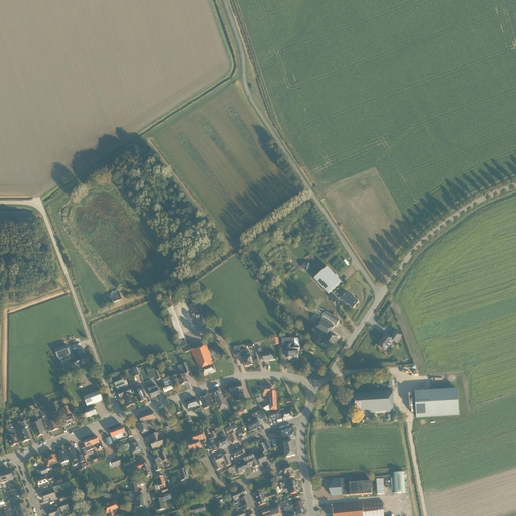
[(341,283),(328,268),(314,279),(329,295),(341,283)]
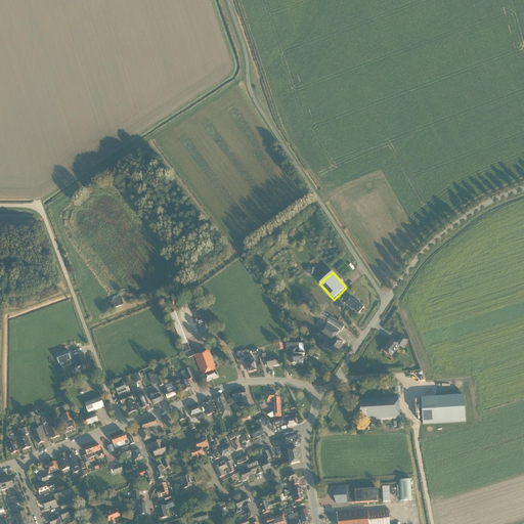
[(353,309),(358,314),(364,307),(359,303),(360,302),(351,295),(344,304),(349,307),(353,310),(353,309)]
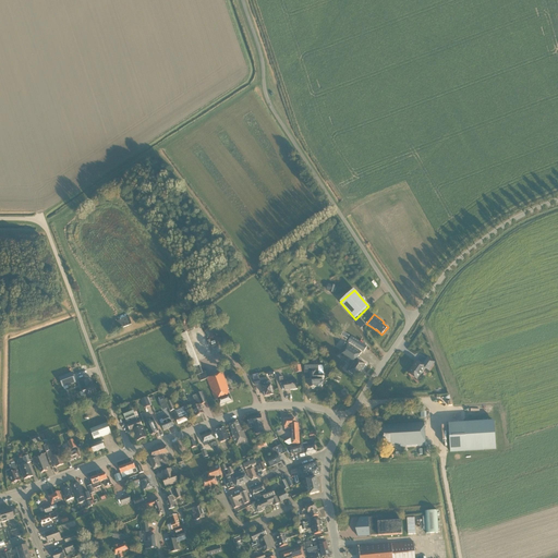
[(132,325),(129,317),(118,322),(120,329),(132,325)]
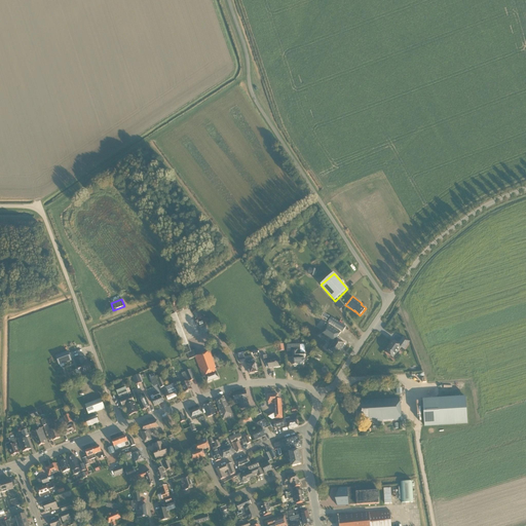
[(340,309),(342,308),(344,306),(339,300),(335,303),(340,309)]
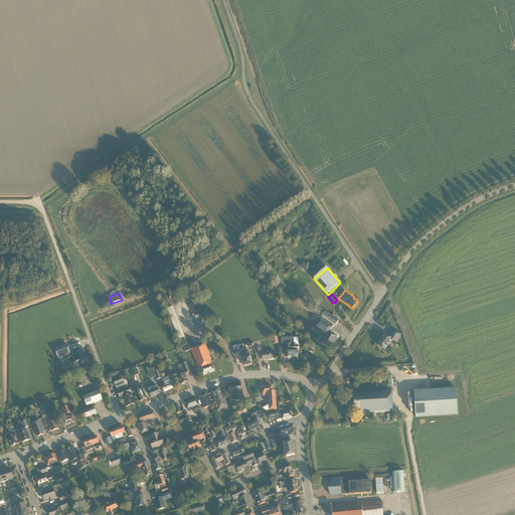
[(188,346),(184,337),(172,307),(167,309),(168,311),(182,346),(183,346),(185,352),(191,350),(199,370),(201,369),(203,374),(214,370),(212,365),(210,360),(211,359),(205,344),(193,349),(191,345),(188,346)]
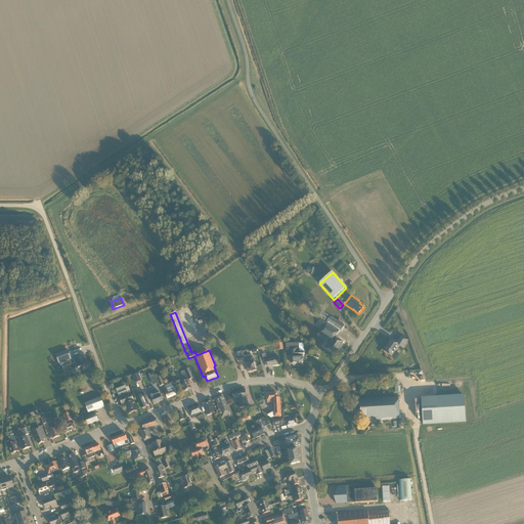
[(341,331),(345,325),(331,316),(328,321),(341,331)]
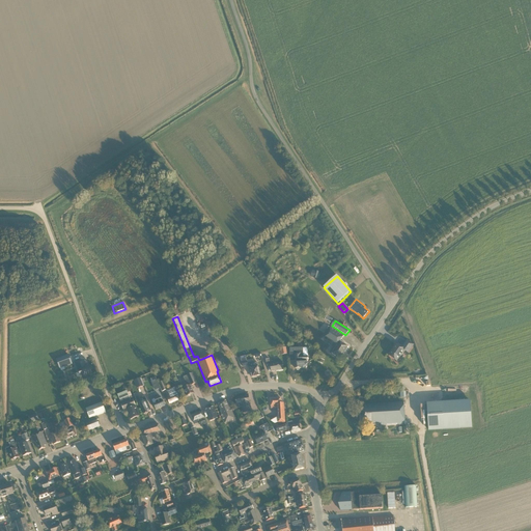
[(344,335),(330,327),(323,338),(330,343),(330,342),(336,346),(336,347),(334,346),(333,348),(334,350),(332,354),(340,359),(348,346),(340,341),(344,335)]
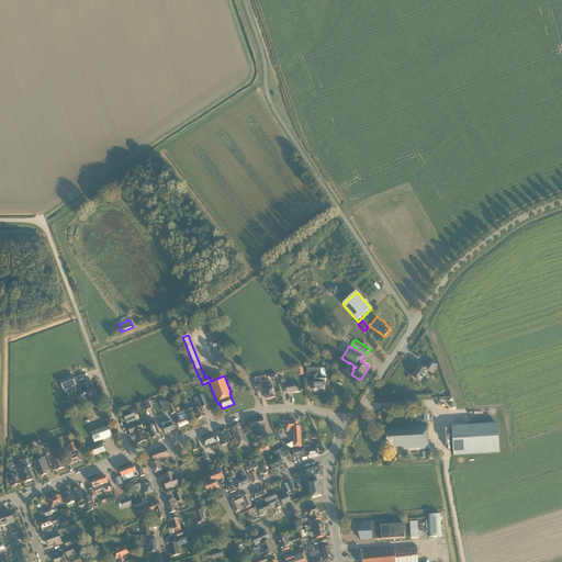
[(429,360),(424,368),(425,368),(428,371),(431,373),(433,373),(438,364),(430,359),(429,360)]
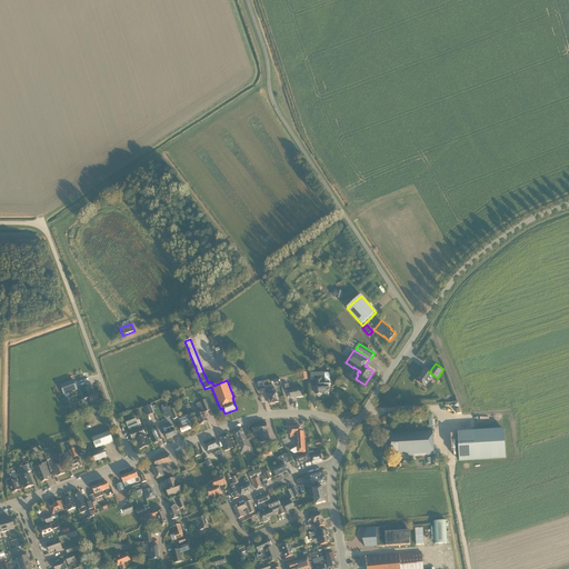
[(429,372),(425,369),(417,381),(426,388),(433,376),(430,372),(429,372)]
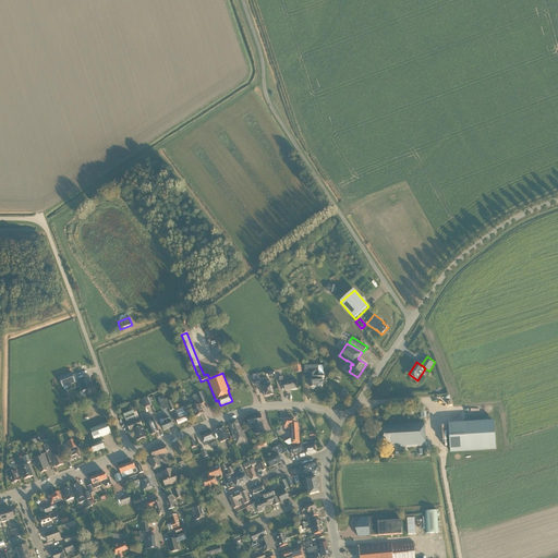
[(324,375),(315,375),(315,372),(311,372),(311,379),(311,388),(312,389),(314,389),(315,388),(316,388),(316,387),(322,387),(323,386),(323,379),(324,379),(324,375)]
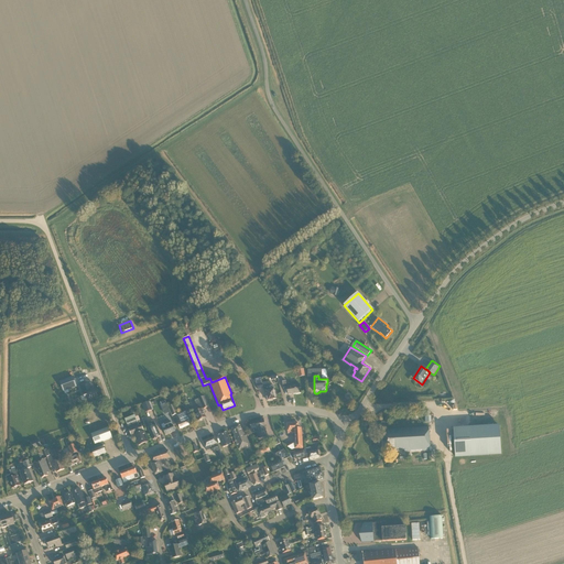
[(73,377),(60,381),(63,392),(64,392),(68,390),(77,387),(73,377)]
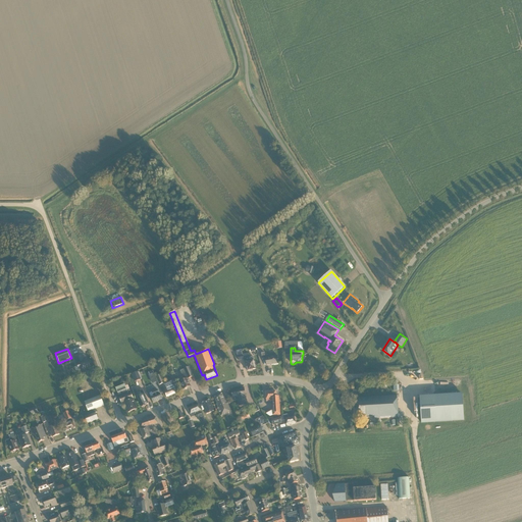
[(221,355),(218,349),(212,352),(215,358),(221,355)]
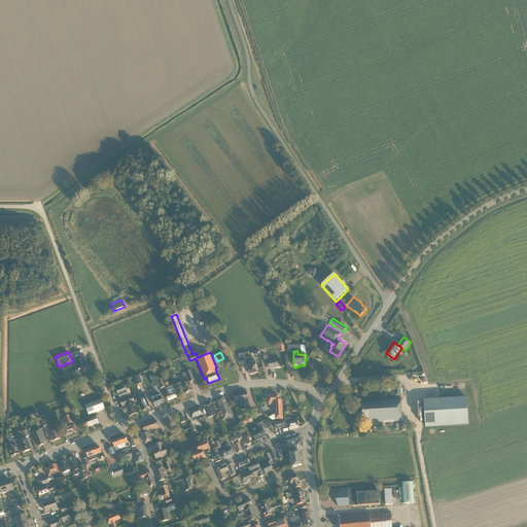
[(245,358),(244,355),(239,356),(241,364),(246,362),(247,364),(248,364),(248,365),(249,372),(248,372),(249,374),(250,374),(250,375),(258,373),(255,360),(252,361),(251,357),(245,358)]
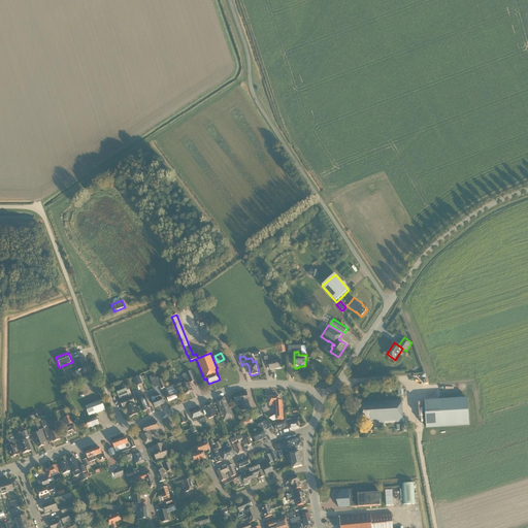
[(268,362),(267,357),(264,357),(265,364),(268,363),(269,370),(283,368),(281,360),(268,362)]
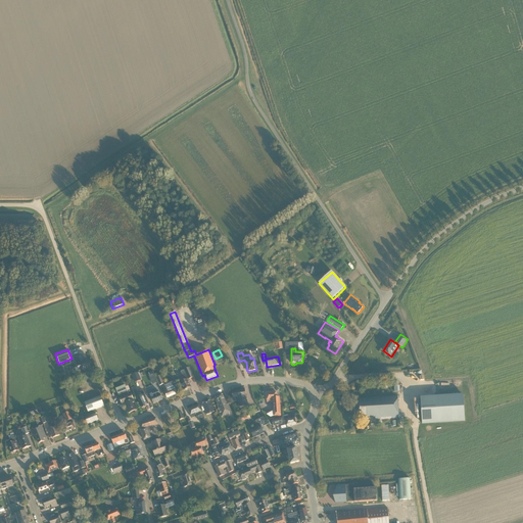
[(77,364),(80,372),(89,368),(87,361),(84,362),(81,354),(75,357),(78,364),(77,364)]
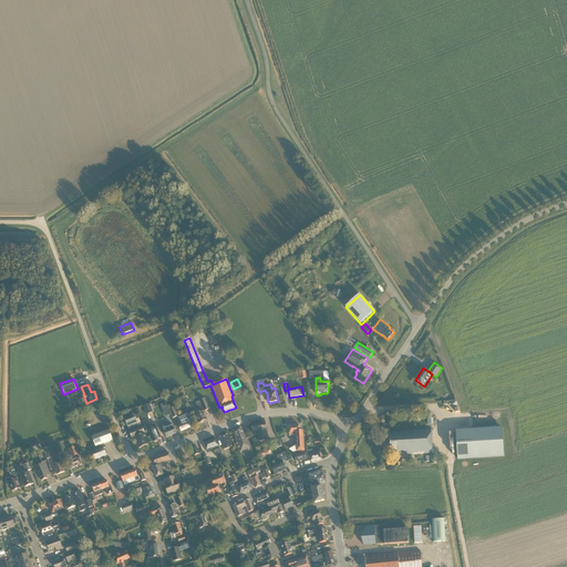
[(196,414),(199,423),(207,420),(204,412),(209,409),(205,399),(200,401),(203,406),(198,408),(200,413),(196,414)]
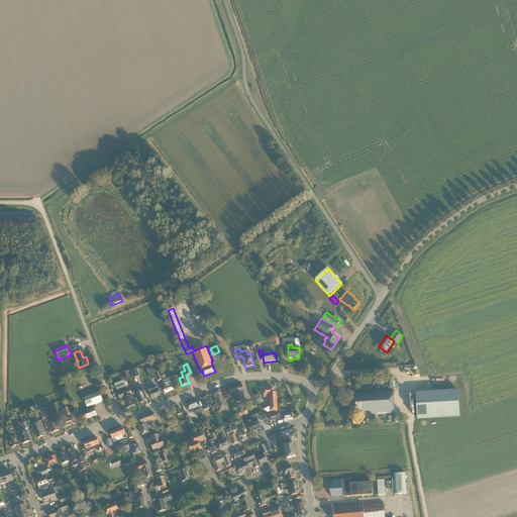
[(136,369),(130,371),(133,379),(139,376),(136,369)]
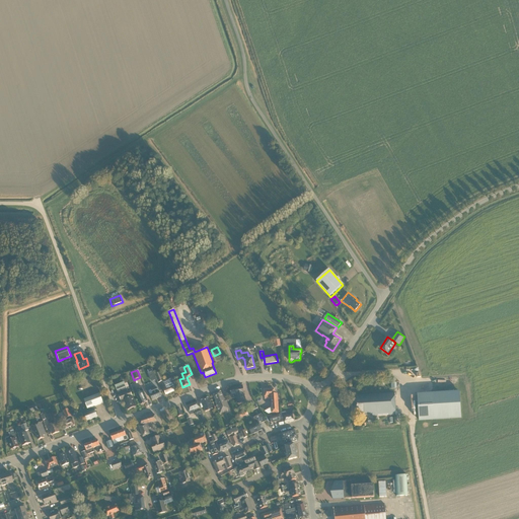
[(153,371),(148,373),(152,382),(157,380),(153,371)]
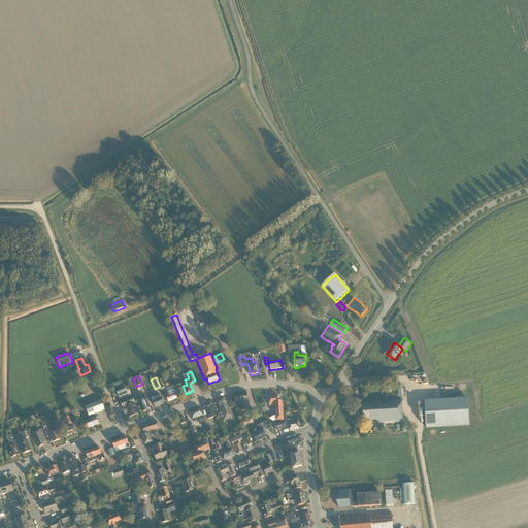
[(166,388),(163,378),(158,381),(161,390),(166,388)]
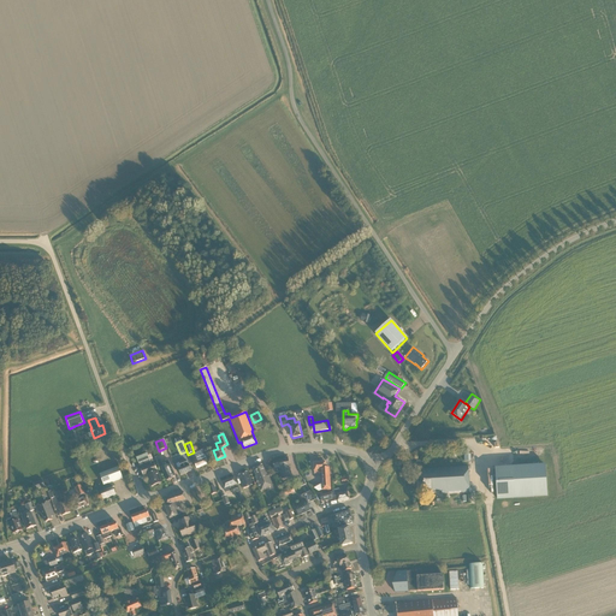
[(194,462),(197,468),(208,465),(206,460),(209,458),(206,450),(202,451),(195,455),(197,461),(194,462)]
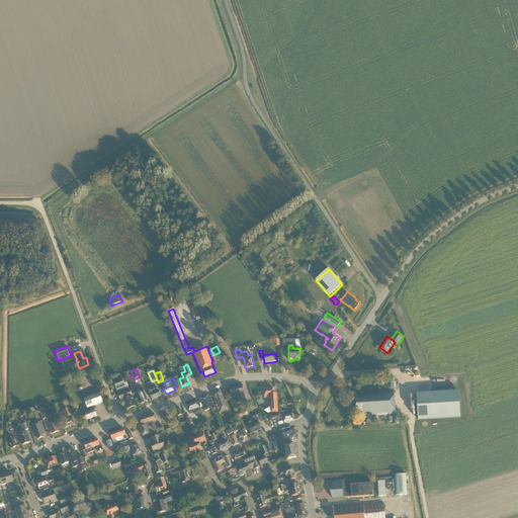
[(125,386),(124,381),(115,385),(116,391),(117,391),(118,395),(121,401),(123,400),(127,410),(133,408),(133,407),(137,406),(133,396),(130,390),(127,391),(125,386)]
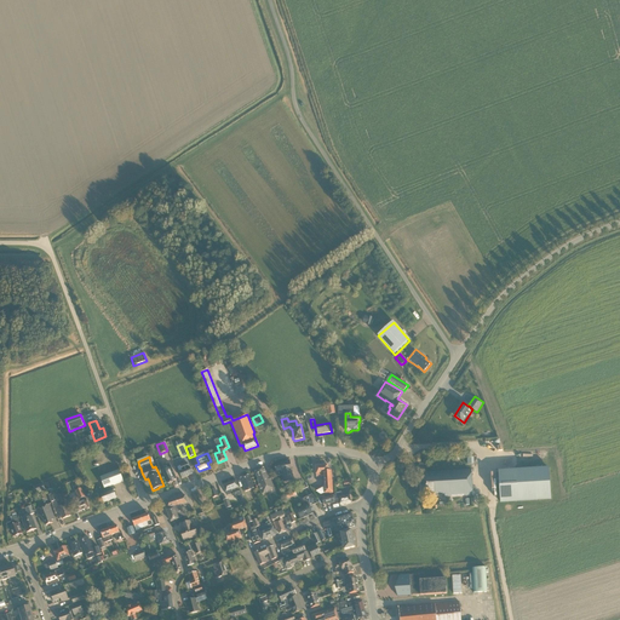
[(293,477),(290,460),(282,461),(282,463),(275,464),(277,476),(282,476),(283,482),(293,481),(293,477)]
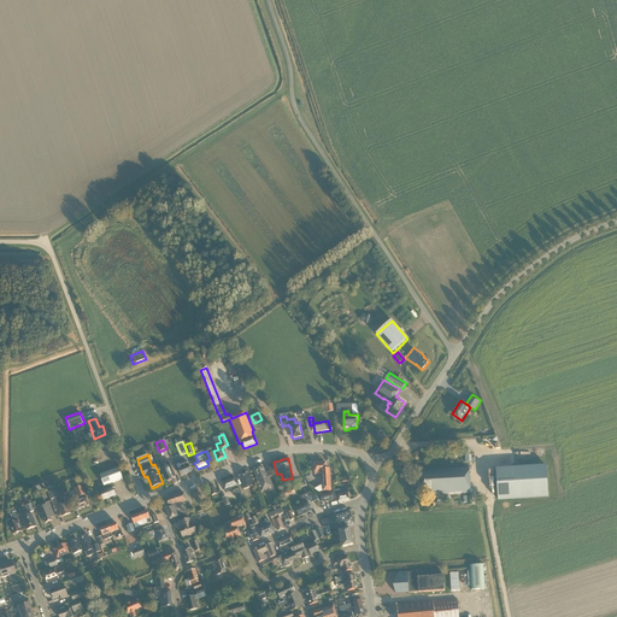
[(189,465),(188,465),(187,460),(180,464),(182,468),(178,469),(181,476),(192,472),(189,465)]
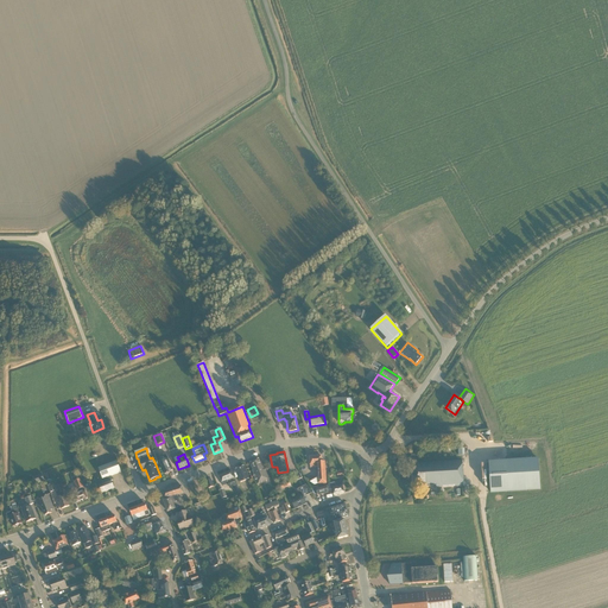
[(166,455),(164,456),(165,460),(159,462),(162,467),(165,474),(170,473),(169,472),(173,470),(169,458),(168,458),(166,455)]
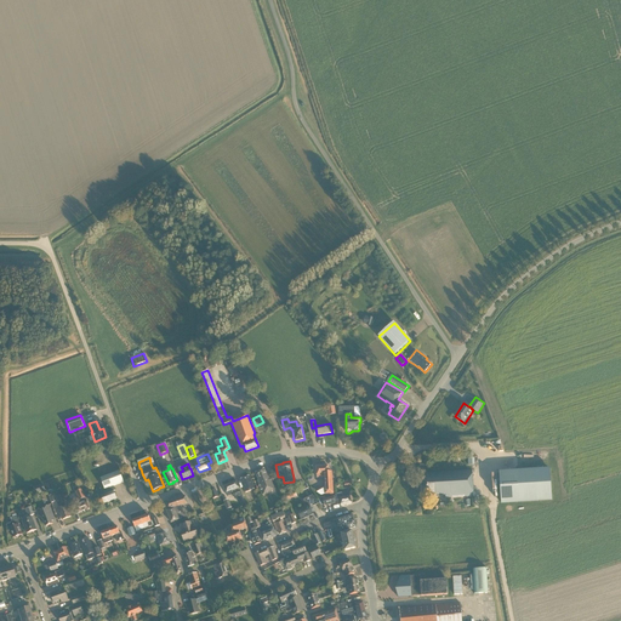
[(329,472),(328,466),(317,467),(317,478),(325,477),(325,482),(324,482),(325,494),(334,494),(332,472),(329,472)]
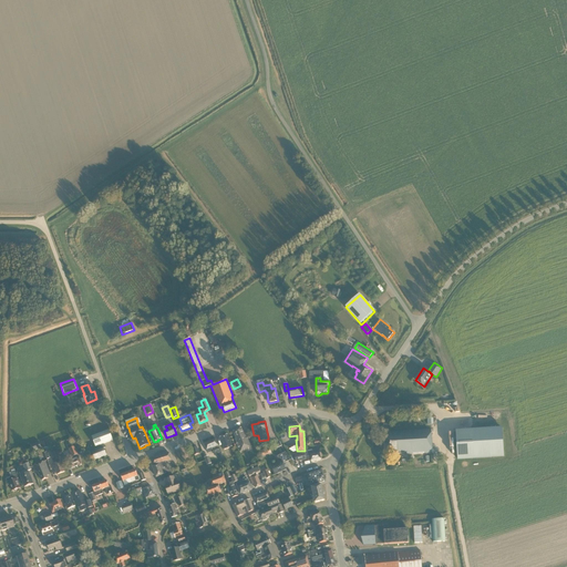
[(245,436),(241,428),(234,432),(237,439),(236,440),(238,443),(237,444),(240,452),(251,446),(248,439),(245,436)]
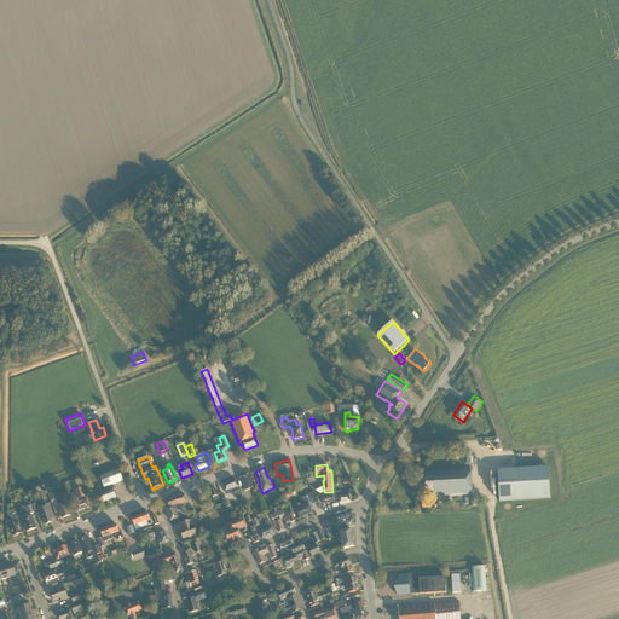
[(498,472),(499,501),(550,498),(548,468),(498,472)]
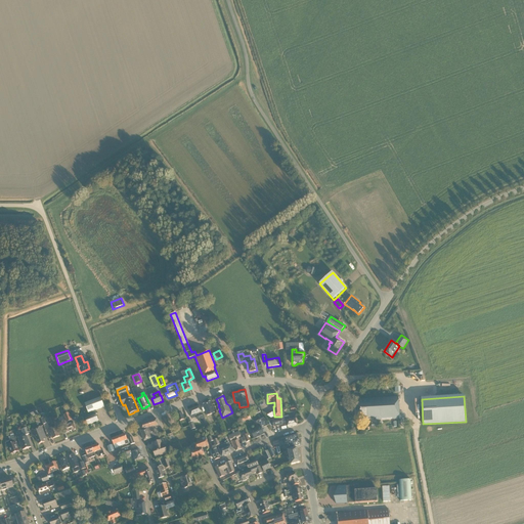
[(85,419),(88,425),(98,421),(96,415),(97,415),(95,410),(104,407),(100,397),(85,403),(88,412),(88,413),(89,417),(85,419)]
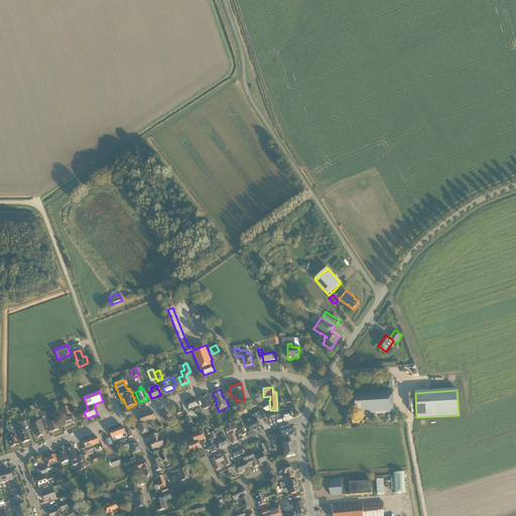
[(394,412),(393,391),(352,393),(353,412),(361,411),(361,413),(368,412),(368,413),(394,412)]
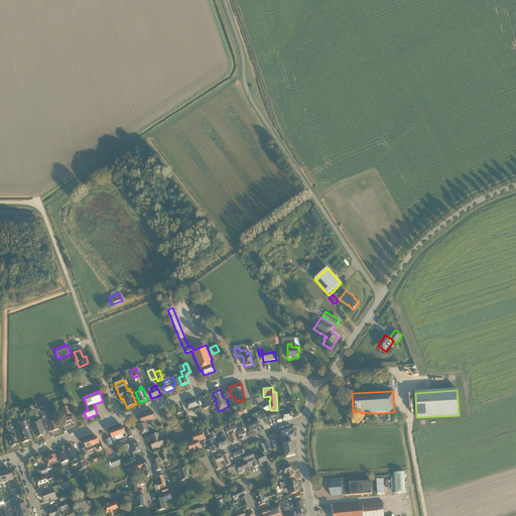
[(212,406),(207,395),(200,398),(205,409),(212,406)]
